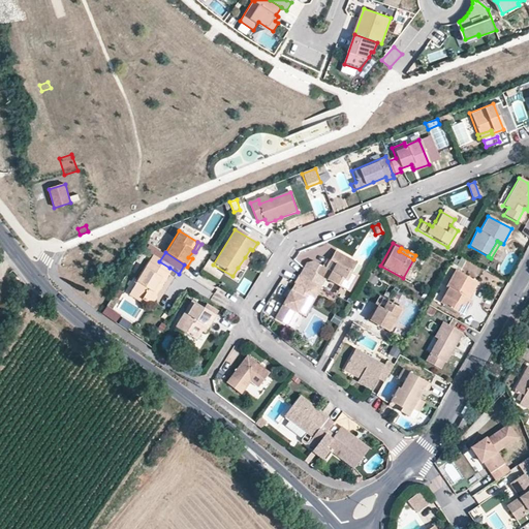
[(301,278),(318,287),(322,280),(343,291),(353,275),(350,273),(354,266),(332,253),(328,261),(334,265),(330,273),(311,261),(304,263),(302,268),(306,270),(301,278)]
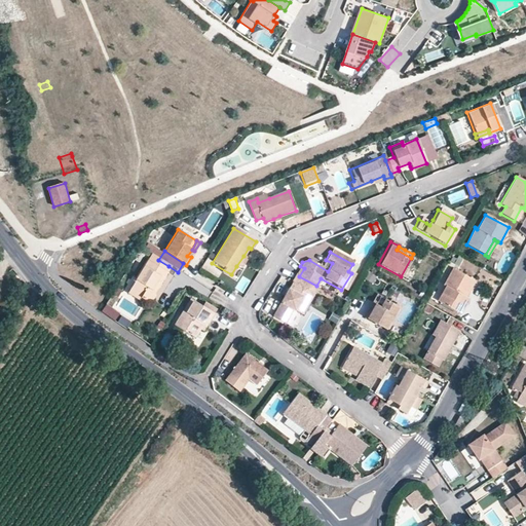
[(153,290),(168,266),(158,260),(149,254),(125,293),(141,302),(144,298),(144,300),(146,301),(149,301),(151,300),(152,298),(152,295),(151,293),(149,292),(148,292),(151,288),(153,290)]
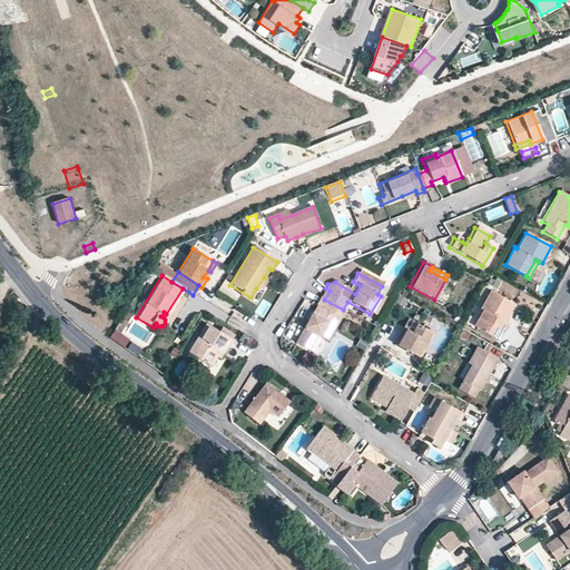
[(264,277),(256,288),(259,291),(267,279),(264,277)]
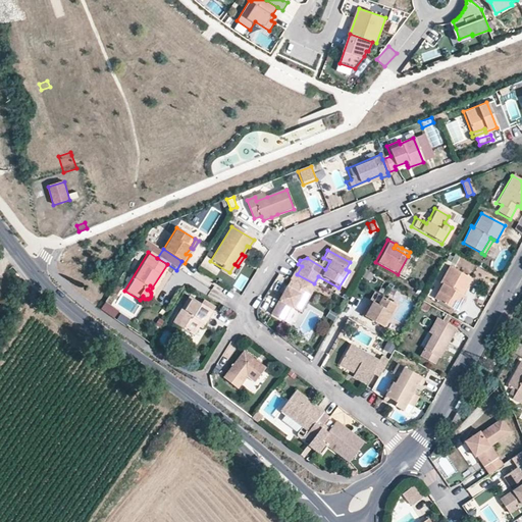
[(441,284),(451,268),(448,266),(438,282),(441,284)]
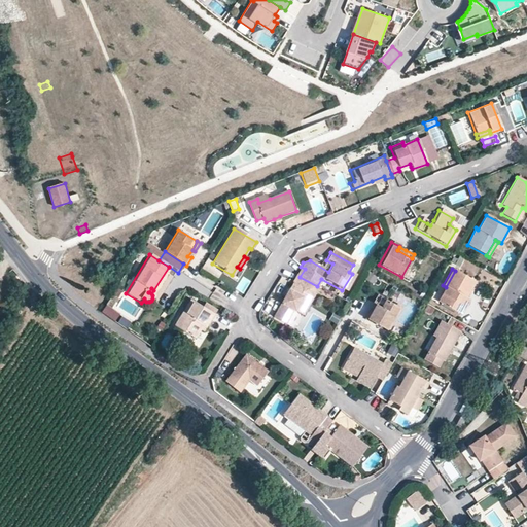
[(462,295),(470,279),(455,271),(446,287),(437,303),(460,315),(468,300),(465,297),(462,295)]
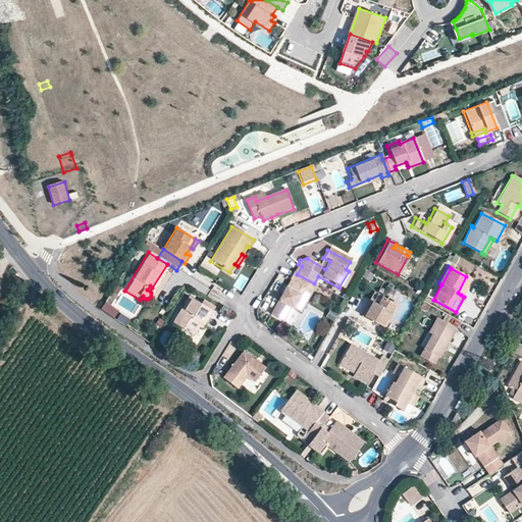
[(351,273),(349,271),(338,288),(341,290),(351,273)]
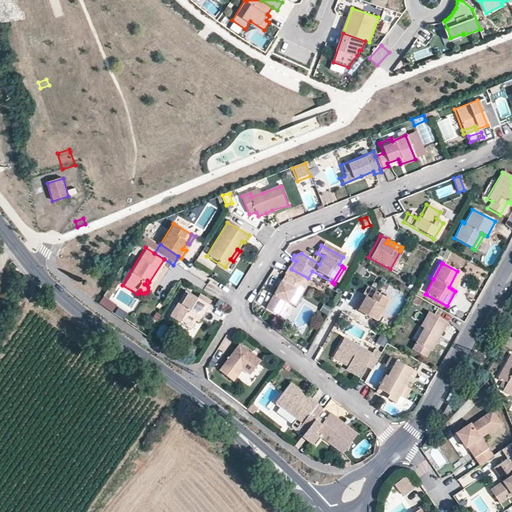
[(293,306),(308,278),(291,269),(288,267),(265,309),(277,315),(284,301),(293,306)]
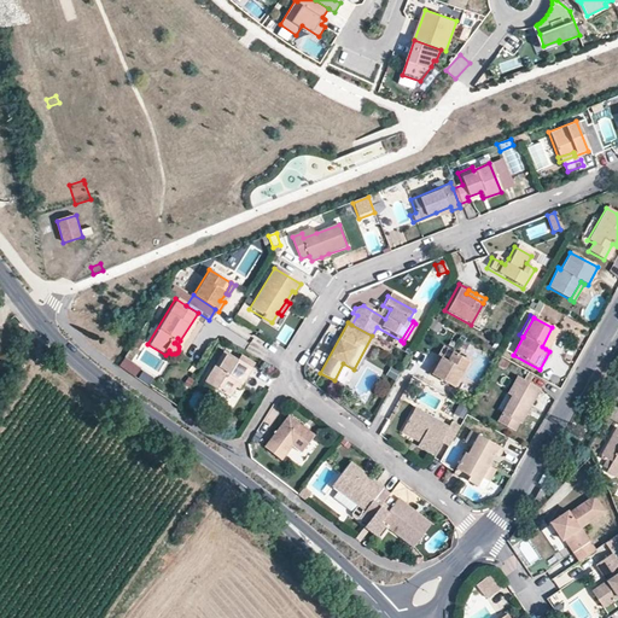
[(542,347),(546,349),(557,330),(552,327),(542,347)]
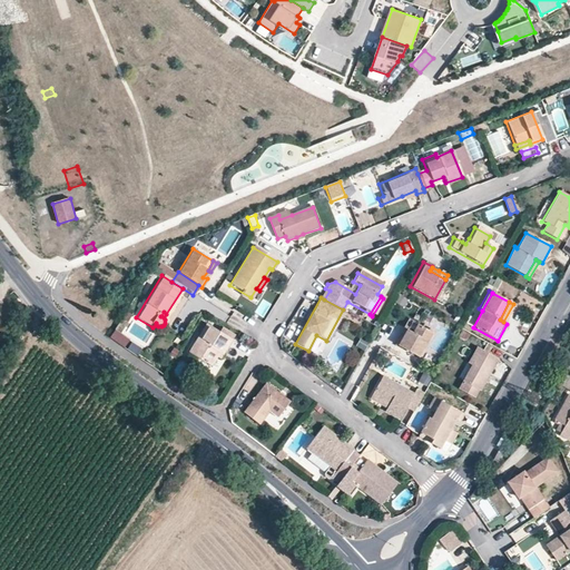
[(400,337),(410,321),(406,318),(396,335),(400,337)]
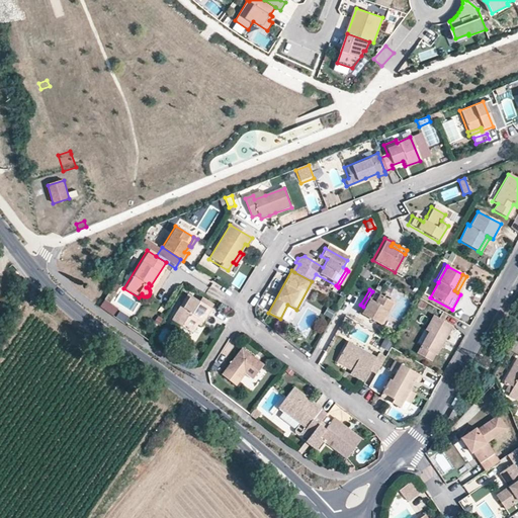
[(363,307),(360,305),(356,313),(378,325),(391,301),(372,291),(363,307)]
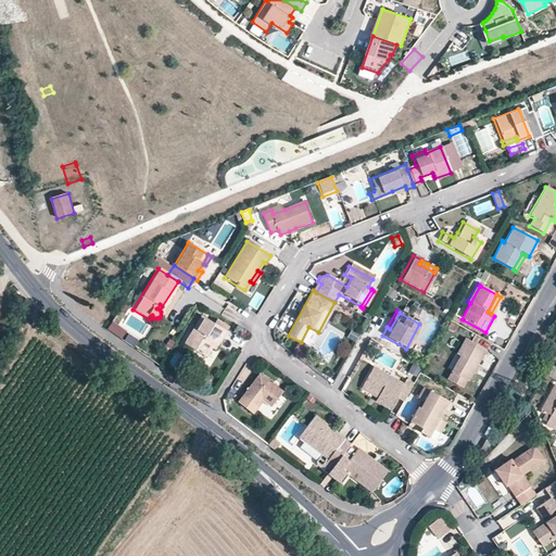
[(214,348),(226,328),(212,318),(210,323),(199,317),(181,344),(202,357),(207,349),(210,344),(214,348)]
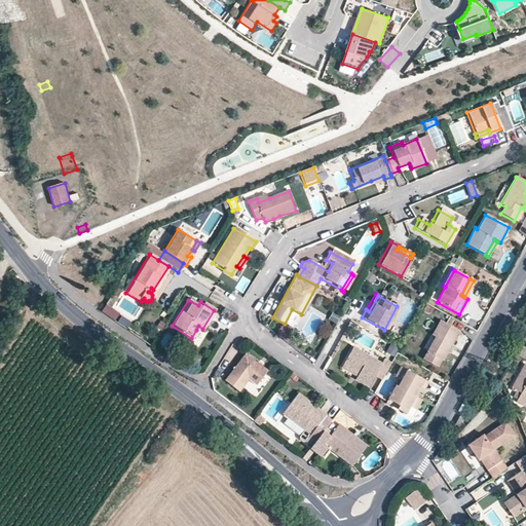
[(458,331),(439,321),(430,336),(435,338),(422,360),(436,368),(440,361),(441,361),(458,331)]
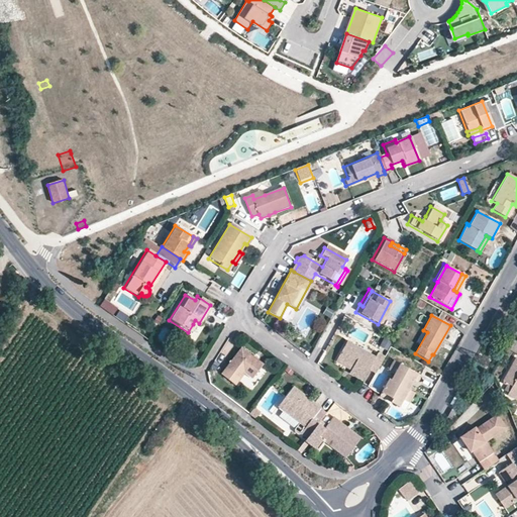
[(516,340),(513,338),(507,348),(516,353),(516,352),(516,340)]
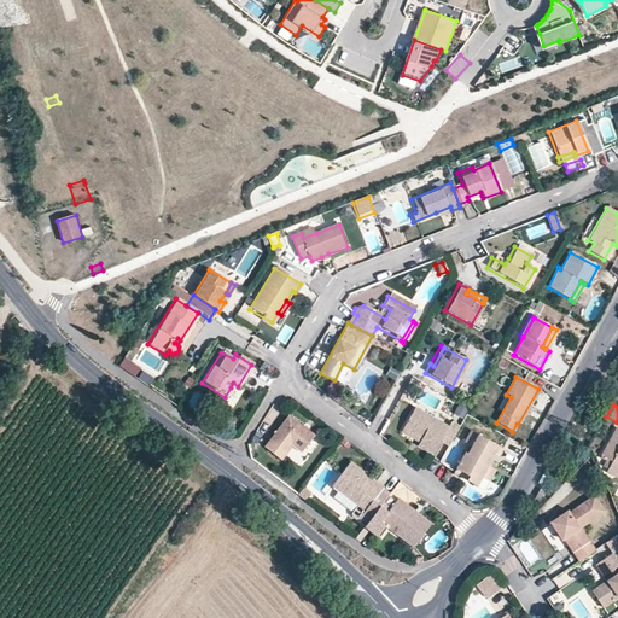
[(445,447),(456,427),(449,423),(447,427),(412,408),(401,427),(420,438),(418,443),(415,447),(430,455),(438,442),(445,447)]
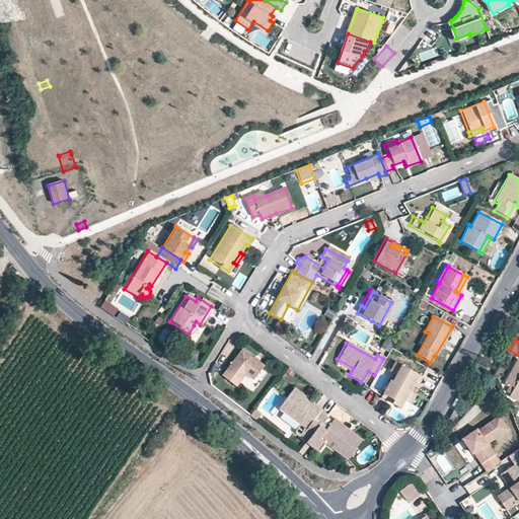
[(250,381),(261,368),(238,351),(219,376),(234,388),(243,376),(250,381)]
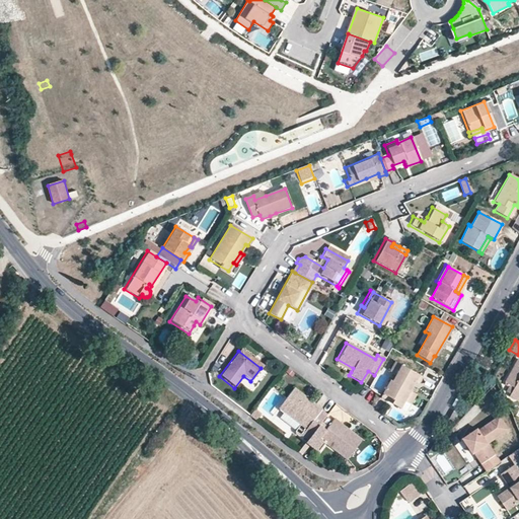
[(335,363),(351,372),(353,368),(337,359),(335,363)]
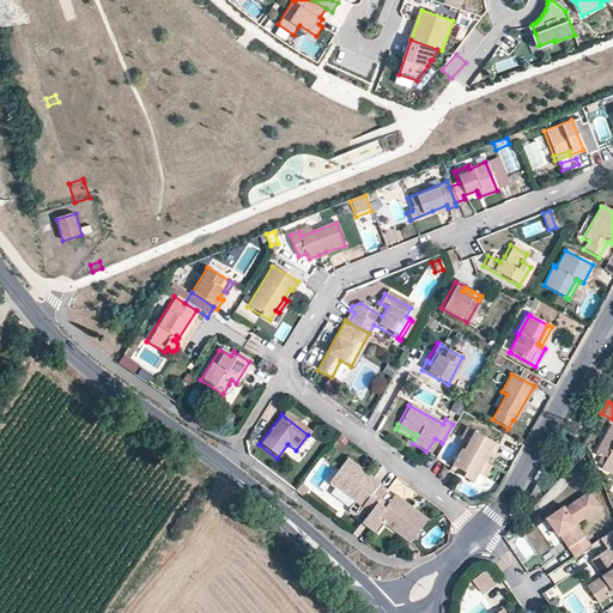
[(612,425),(612,424),(595,451),(606,457),(612,461),(612,425)]
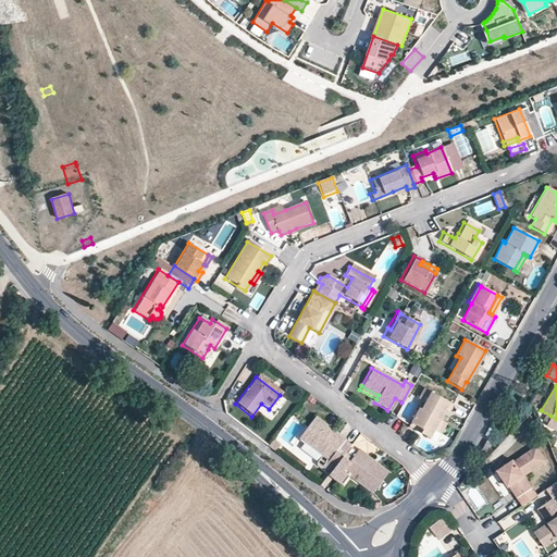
[(407,428),(428,440),(432,433),(438,436),(445,425),(438,421),(442,415),(440,413),(442,410),(447,413),(452,406),(422,390),(416,400),(422,404),(419,411),(417,410),(407,428)]
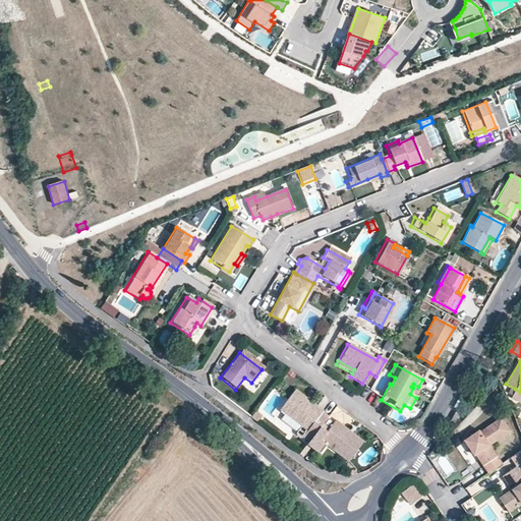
[(520,399),(520,392),(515,389),(510,398),(519,403),(520,399)]
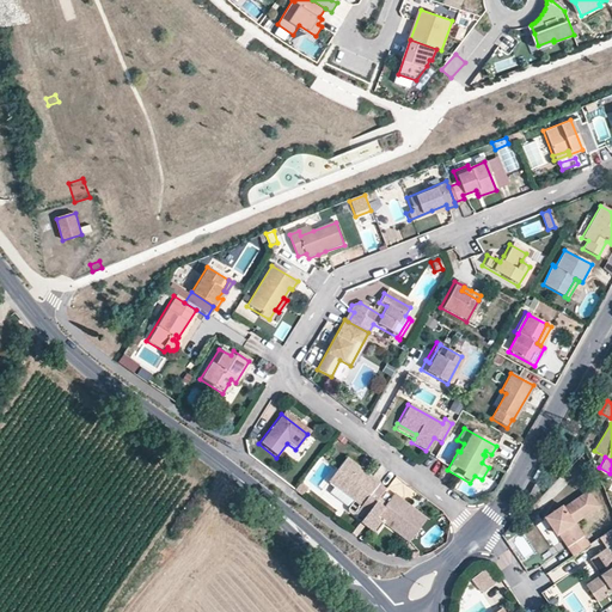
[(357,478),(361,473),(344,460),(341,465),(357,478)]
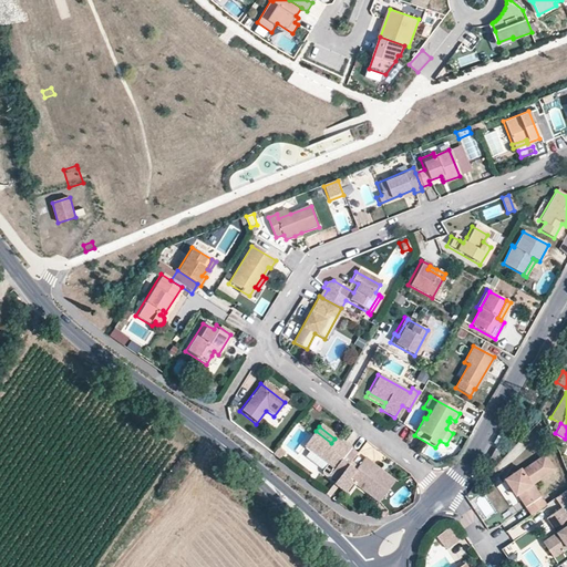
[(331,443),(316,431),(302,447),(326,465),(320,473),(320,475),(323,478),(327,477),(328,477),(334,482),(346,466),(348,463),(354,455),(349,451),(349,450),(334,439),(331,443)]
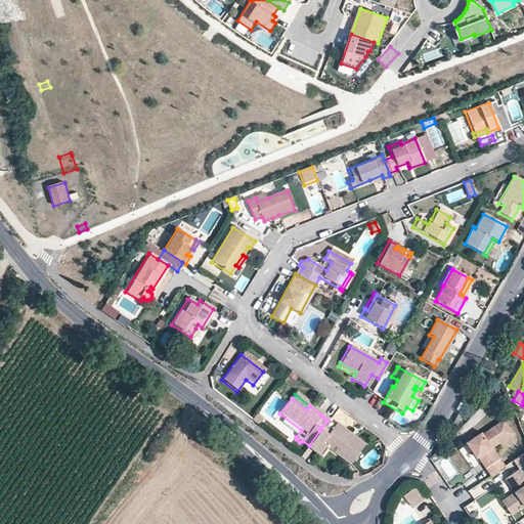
[(259,421),(253,416),(250,421),(256,426),(259,421)]
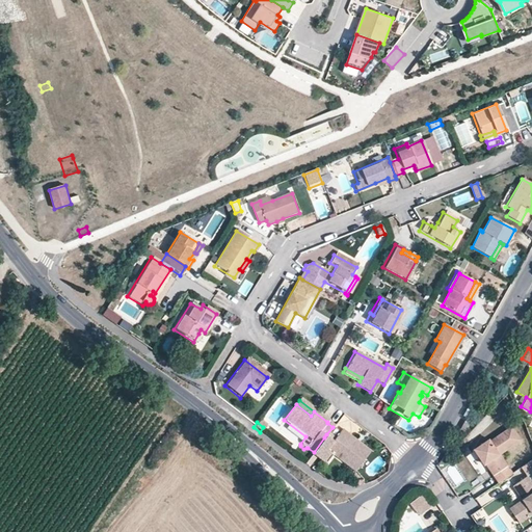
[(461,430),(466,432),(470,425),(466,422),(461,430)]
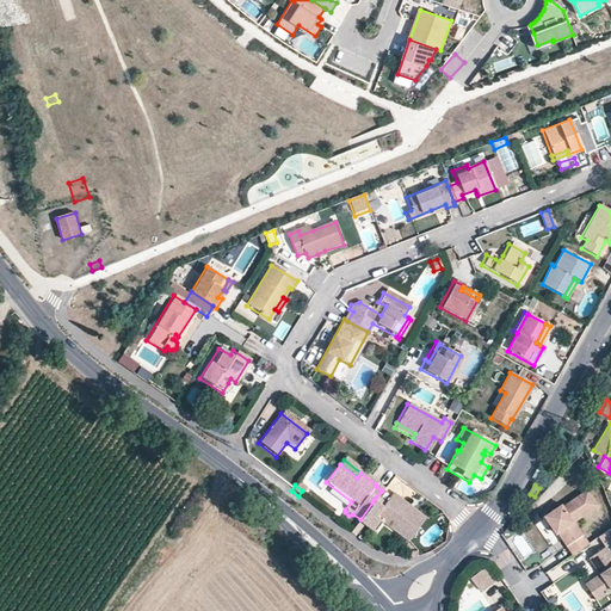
[(555,536),(557,535),(562,530),(571,543),(566,547),(572,556),(588,545),(573,524),(597,508),(586,493),(562,508),(562,506),(544,518),(555,536)]
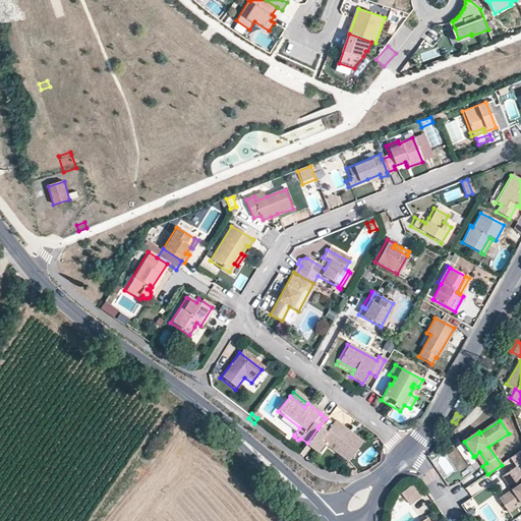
[(345,464),(357,448),(343,437),(346,432),(333,422),(326,430),(324,433),(317,428),(307,443),(304,446),(317,456),(324,447),(345,464)]
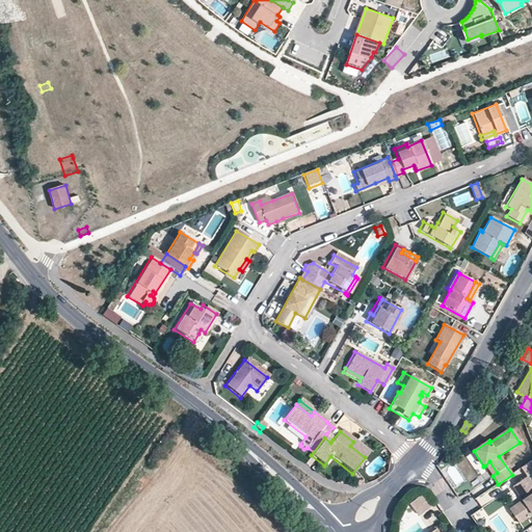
[(350,446),(365,457),(369,453),(353,442),(350,446)]
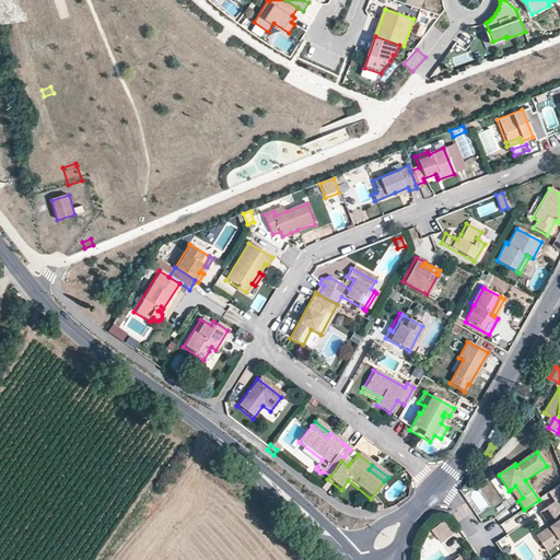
[(511,490),(518,501),(523,498),(515,486),(511,490)]
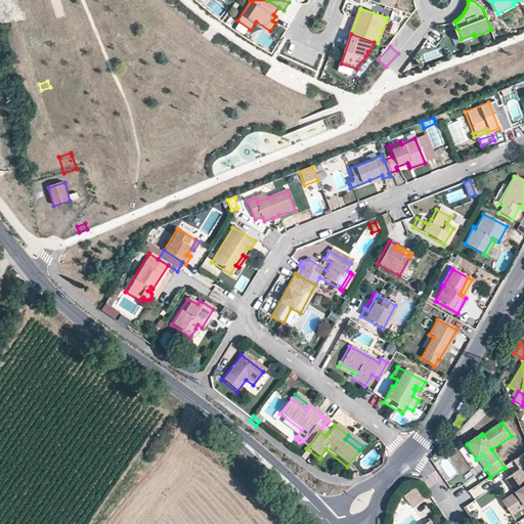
[(523,454),(515,461),(521,471),(523,468),(523,454)]
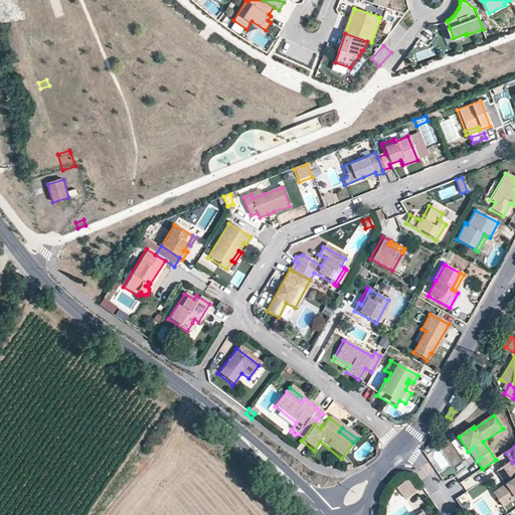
[(499,472),(508,485),(510,488),(497,497),(504,508),(514,500),(514,466),(512,463),(499,472)]
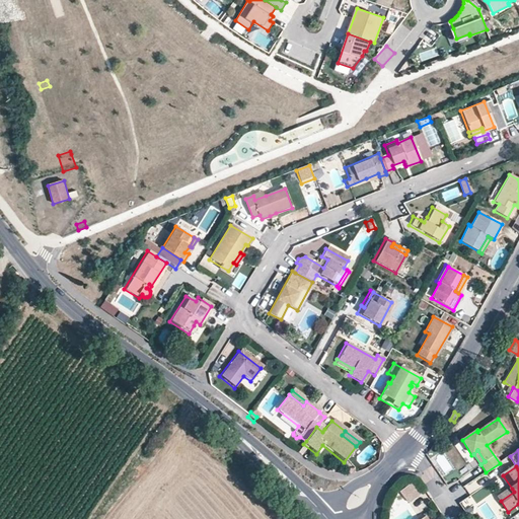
[(422,495),(412,483),(399,493),(410,505),(422,495)]
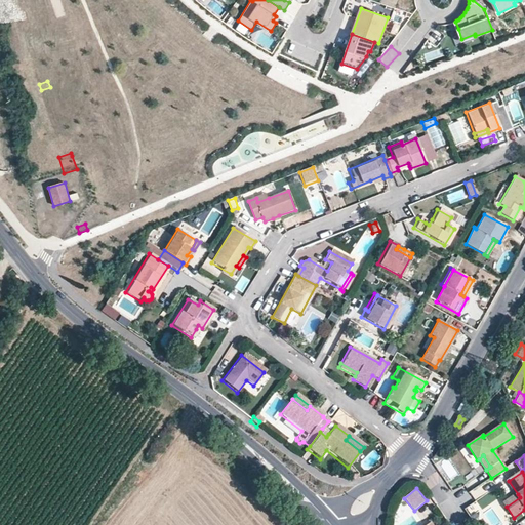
[(518,494),(505,503),(507,507),(520,497),(518,494)]
